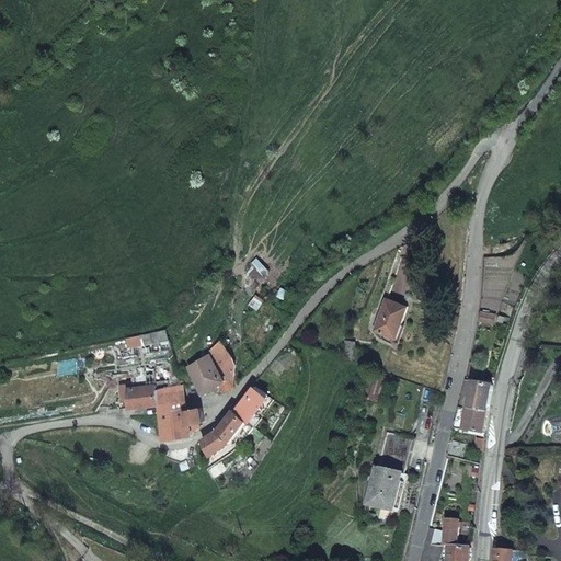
[(260,256),(252,263),(266,279),(274,273),(260,256)]
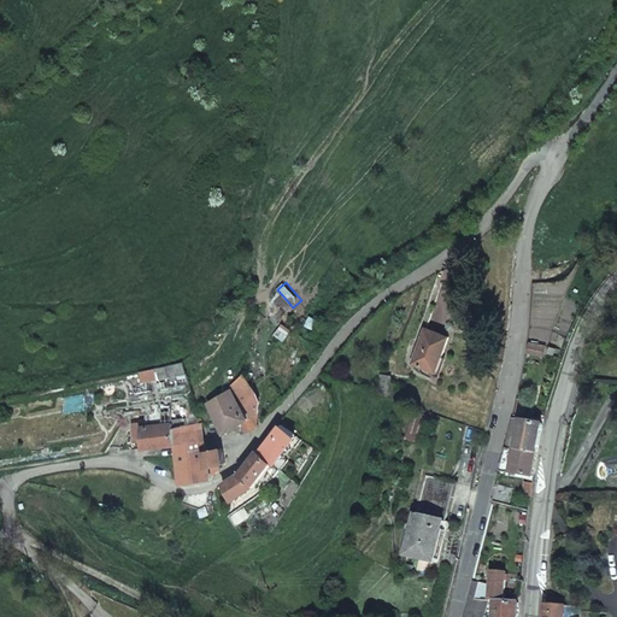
[(275,335),(285,341),(292,331),(282,325),(275,335)]
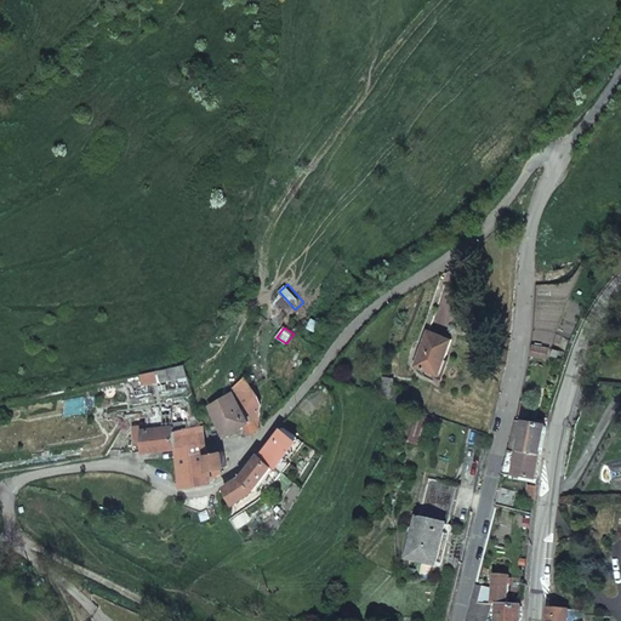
[(454,339),(429,330),(419,363),(442,372),(454,339)]
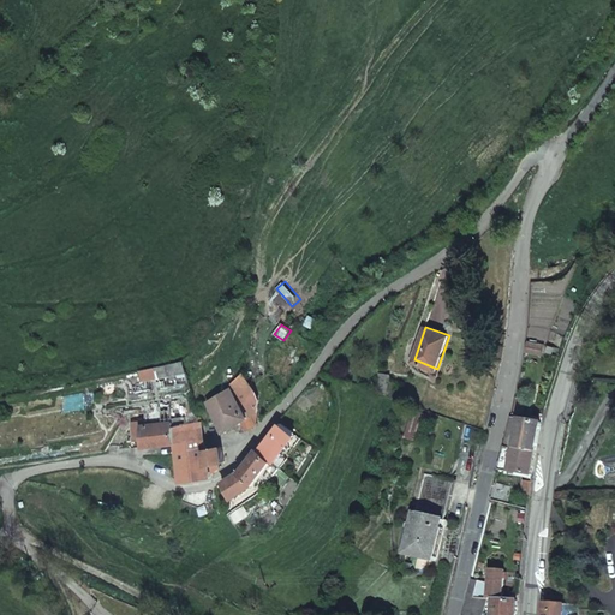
[(542,356),(543,341),(525,341),(525,356),(542,356)]
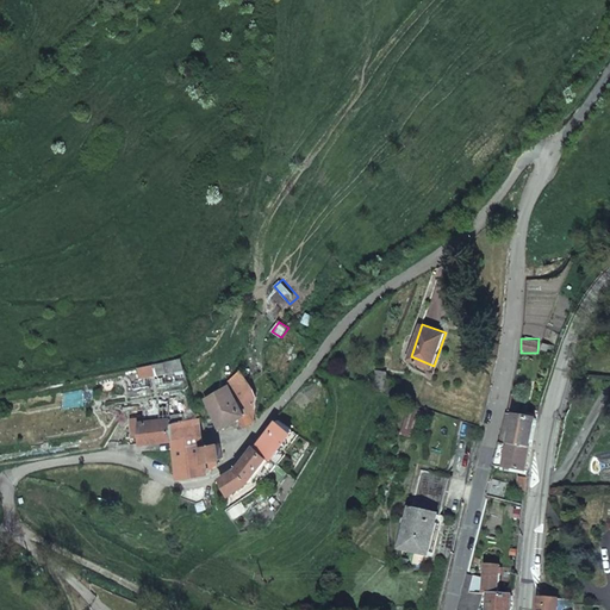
[(142,381),(186,369),(182,356),(138,367),(142,381)]
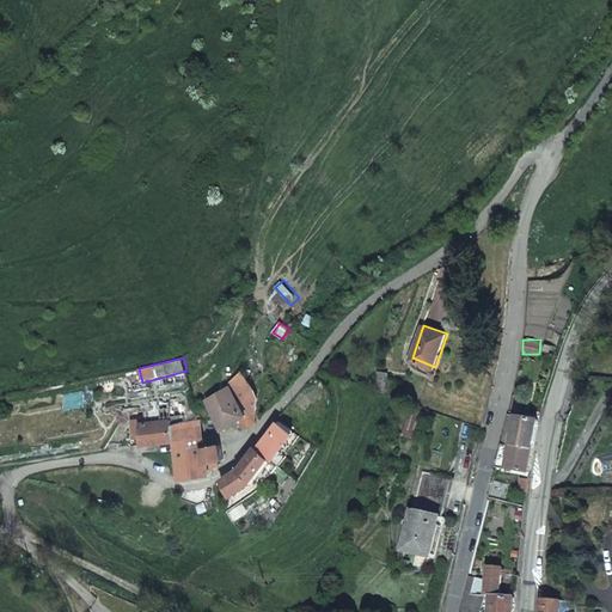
[(231,391),(246,378),(240,372),(228,385),(230,386),(231,391)]
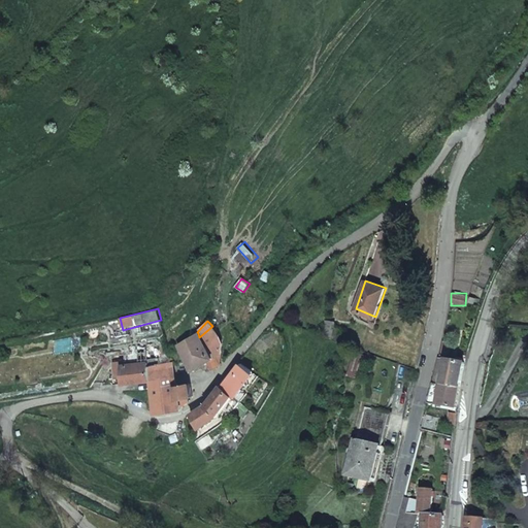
[(334,337),(338,323),(326,321),(323,335),(334,337)]
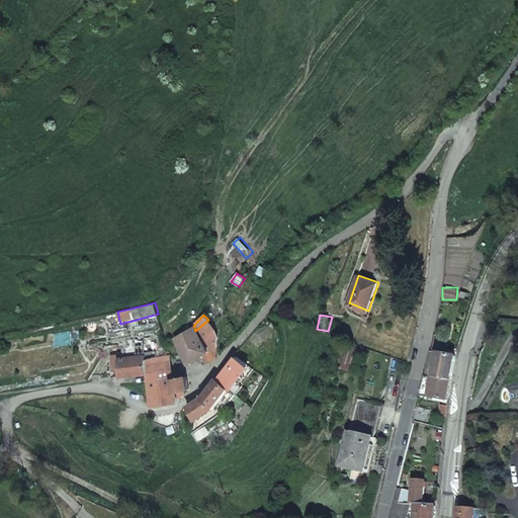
[(189,362),(203,354),(207,352),(197,334),(195,331),(194,327),(175,338),(189,362)]
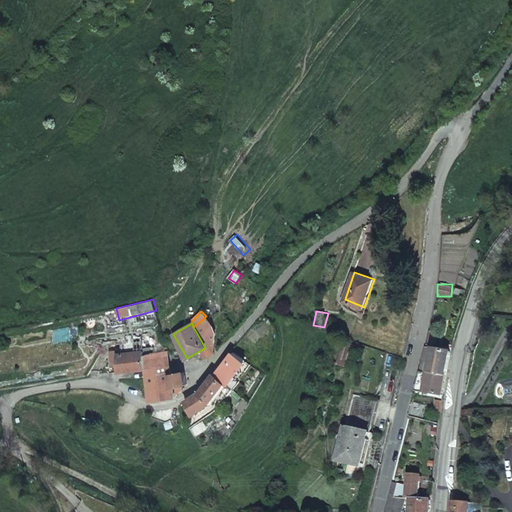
[(211,355),(214,351),(214,333),(210,325),(195,330),(205,348),(201,350),(205,357),(211,355)]
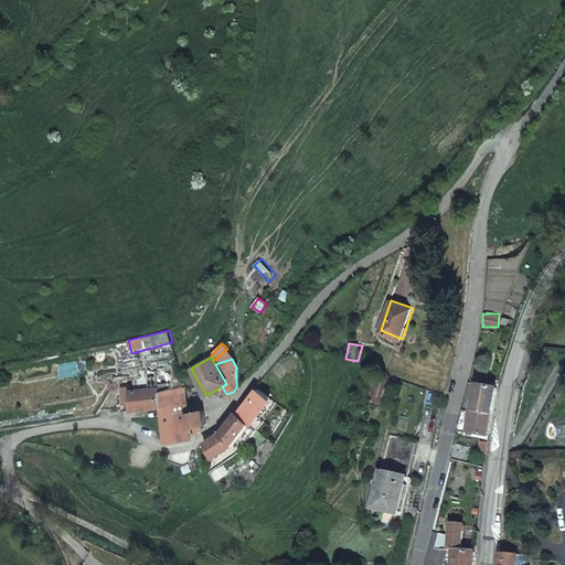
[(372,402),(382,405),(390,384),(379,381),(372,402)]
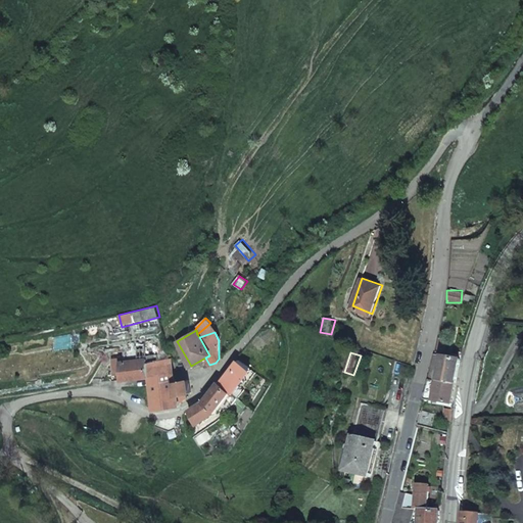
[(143,364),(161,360),(159,354),(146,357),(146,360),(124,362),(112,364),(112,367),(114,366),(116,374),(121,373),(122,380),(145,377),(143,364)]
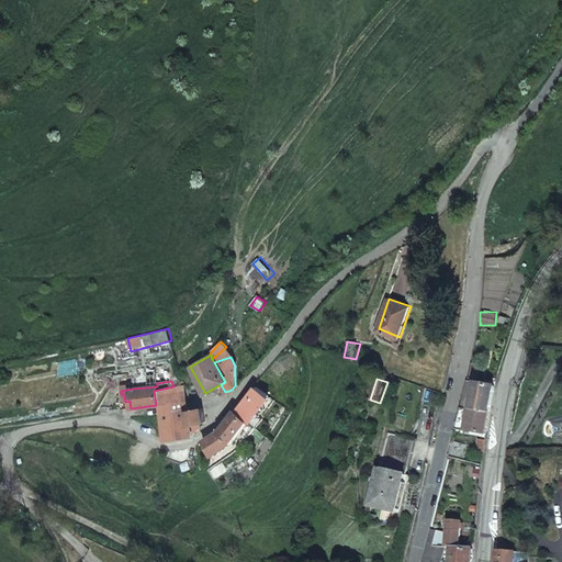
[(491,414),(495,388),(467,382),(460,408),(491,414)]
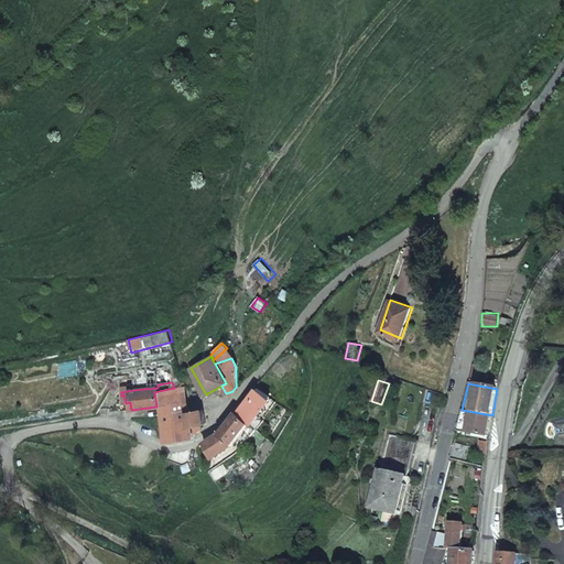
[(201,424),(207,423),(204,409),(187,412),(181,387),(174,388),(154,392),(156,407),(162,429),(163,437),(164,442),(194,436),(202,431),(201,424)]
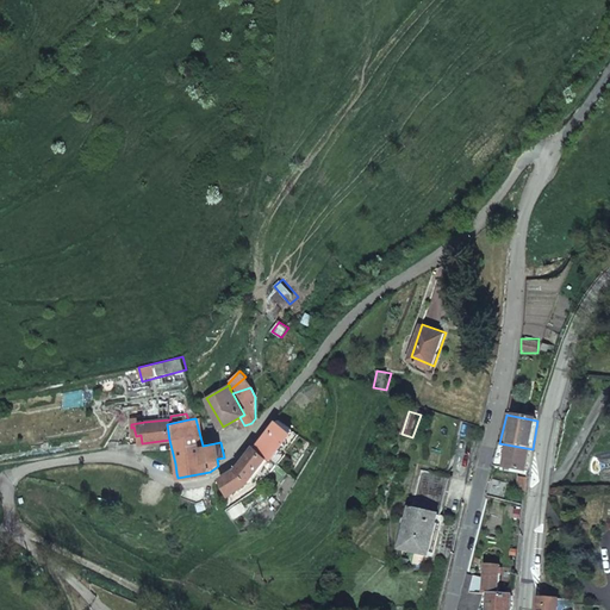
[(297,433),(281,419),(262,442),(278,455),(297,433)]
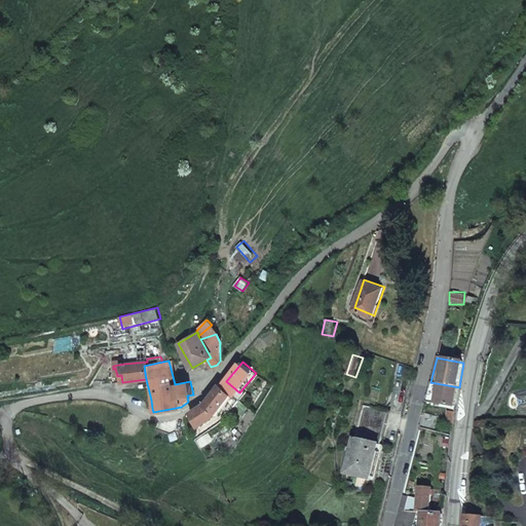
[(457,397),(459,387),(430,382),(426,402),(456,406),(457,397)]
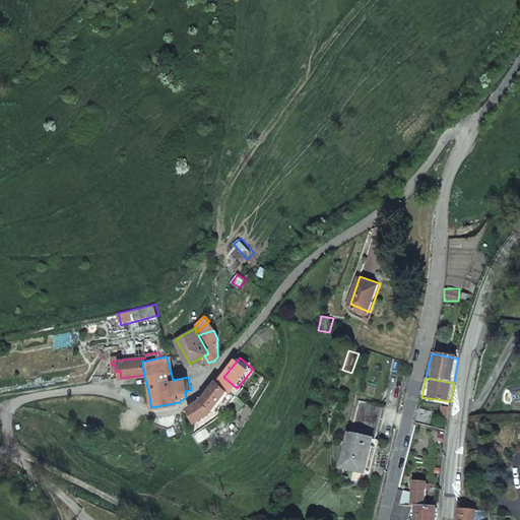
[(204,396),(191,405),(199,418),(216,407),(219,403),(232,390),(220,380),(219,379),(204,396)]
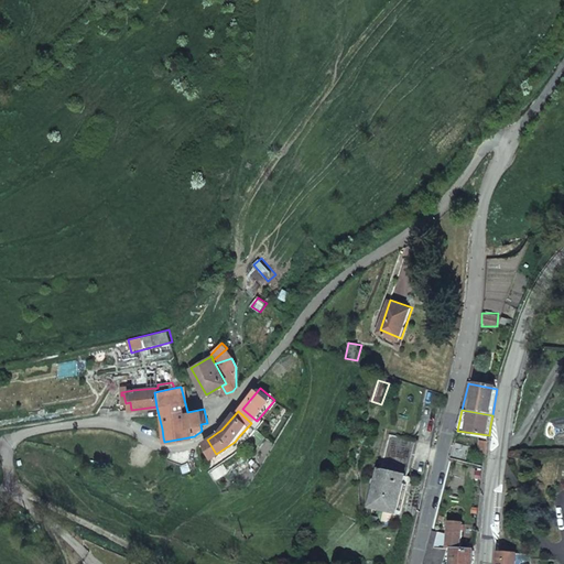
[(245,444),(259,430),(251,423),(238,437),(245,444)]
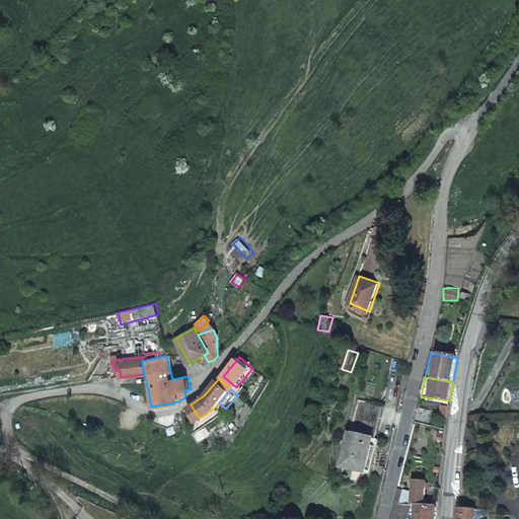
[(382,405),(358,399),(341,466),(366,472),(382,405)]
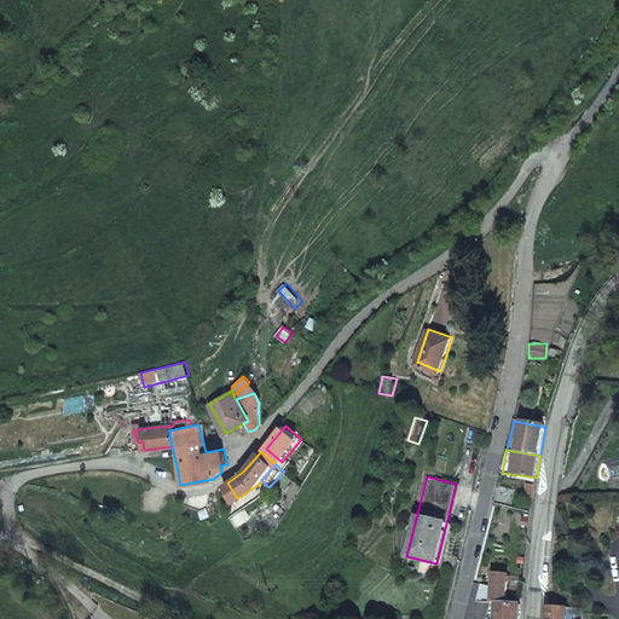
[(533,502),(537,484),(527,482),(524,501),(533,502)]
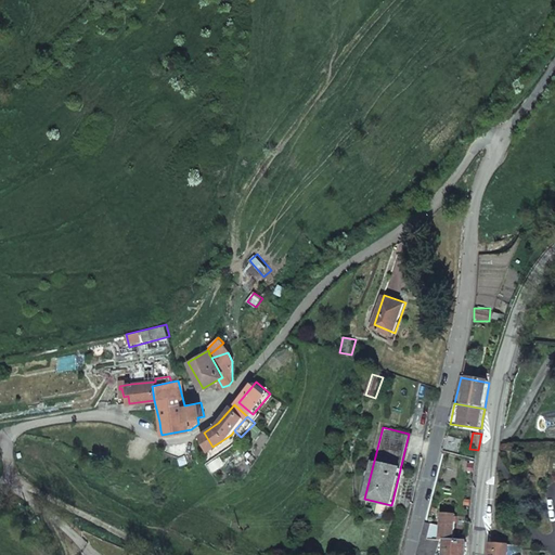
[(444,447),(443,451),(448,453),(457,455),(462,439),(447,436),(444,447)]
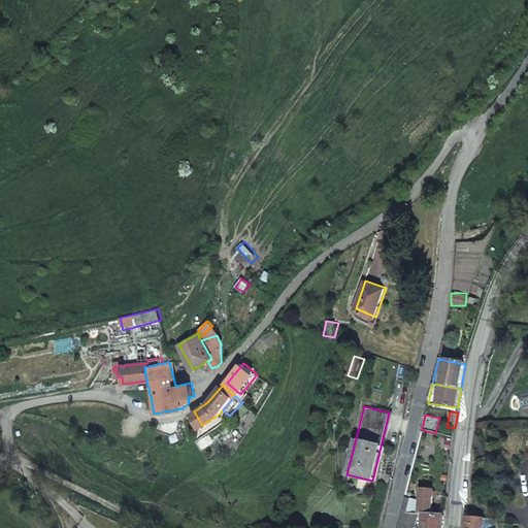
[(443,527),(444,518),(444,514),(432,513),(432,489),(421,488),(422,502),(421,512),(425,513),(425,526),(436,526),(436,527),(443,527)]
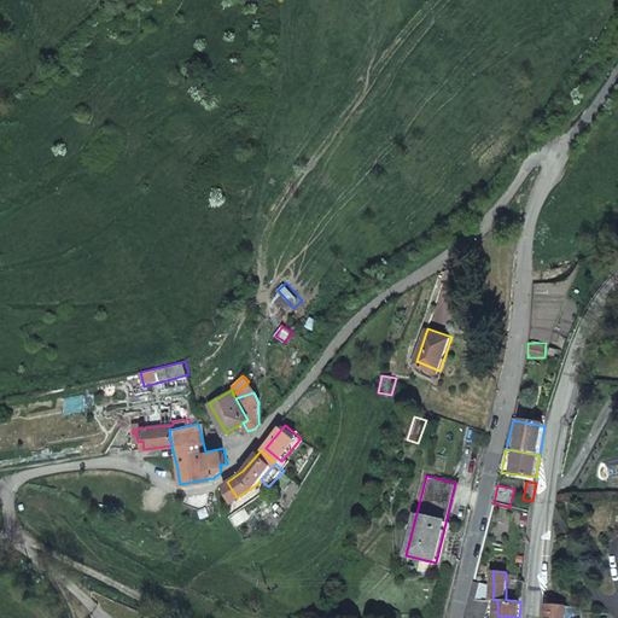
[(487,617),(491,599),(494,588),(474,583),(467,613),(466,617),(487,617)]
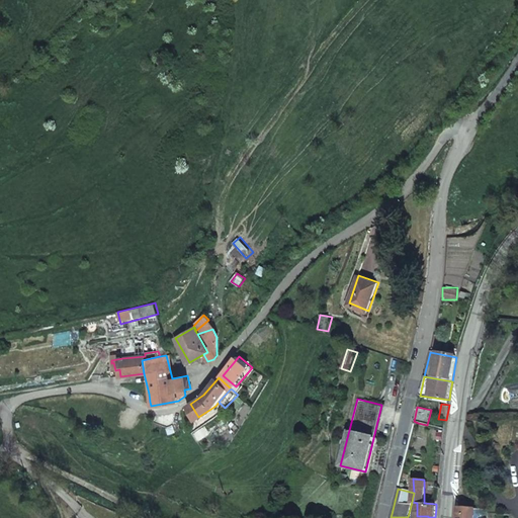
[(475,499),(461,498),(460,507),(475,508),(475,499)]
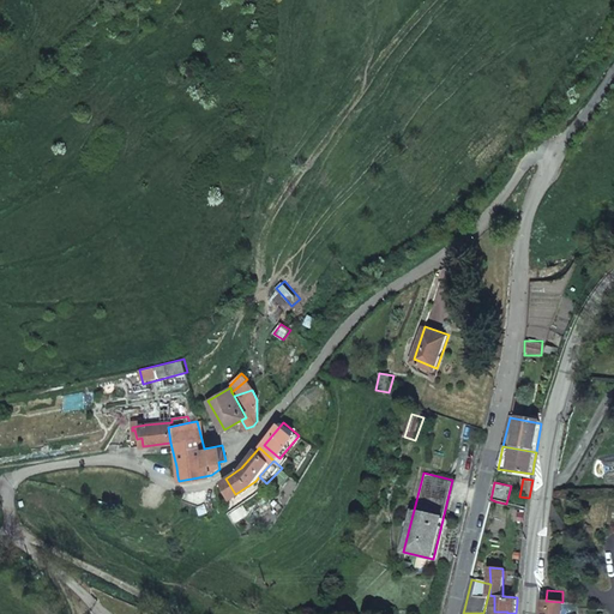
[(579,613),(581,608),(582,603),(563,602),(546,601),(545,601),(543,612),(543,613),(579,613)]
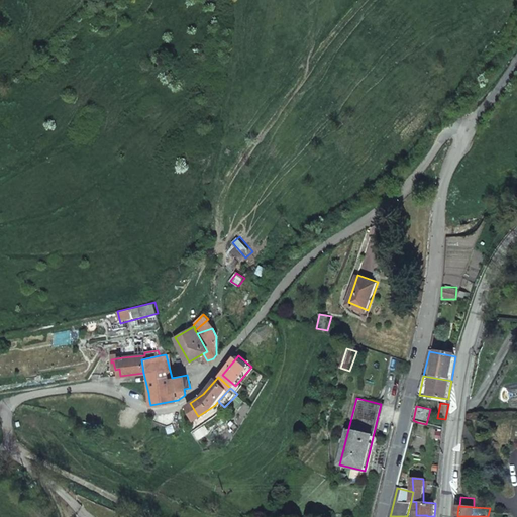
All buildings are outlined.
